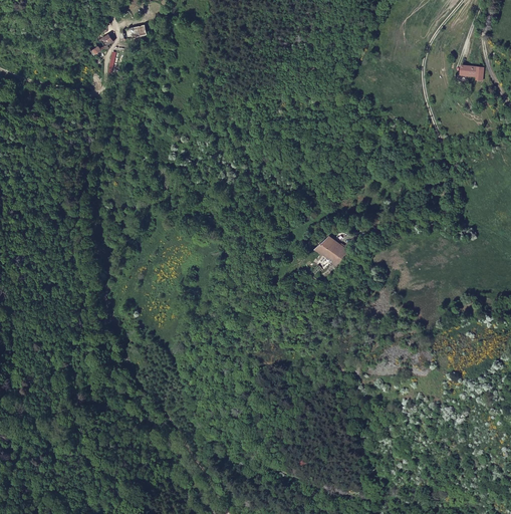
[(113,37),(107,23),(86,46),(90,51),(94,56),(103,49),(105,50),(107,48),(106,46),(111,42),(110,38),(113,37)]
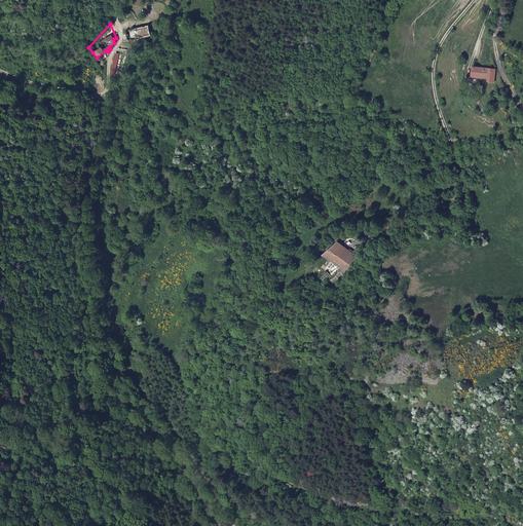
[(126,41),(145,37),(149,36),(147,26),(123,30),(126,41)]
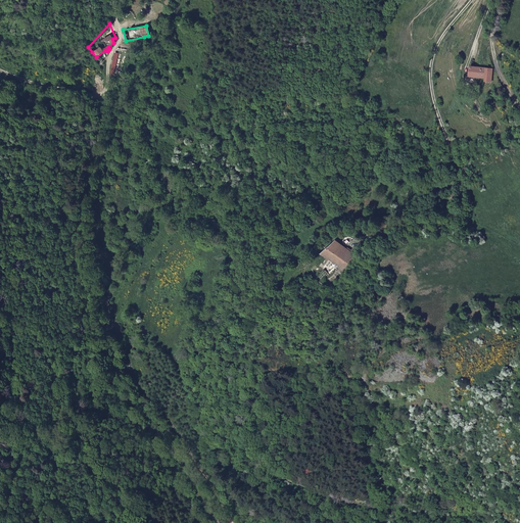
[(489,83),(491,68),(467,66),(467,77),(479,79),(484,79),(484,82),(489,83)]
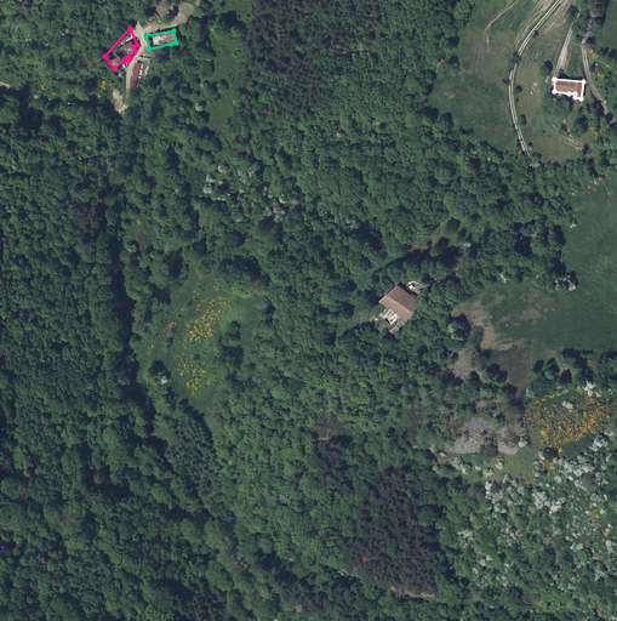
[(416,298),(396,285),(378,302),(400,317),(399,319),(405,324),(422,297),(418,295),(416,298)]
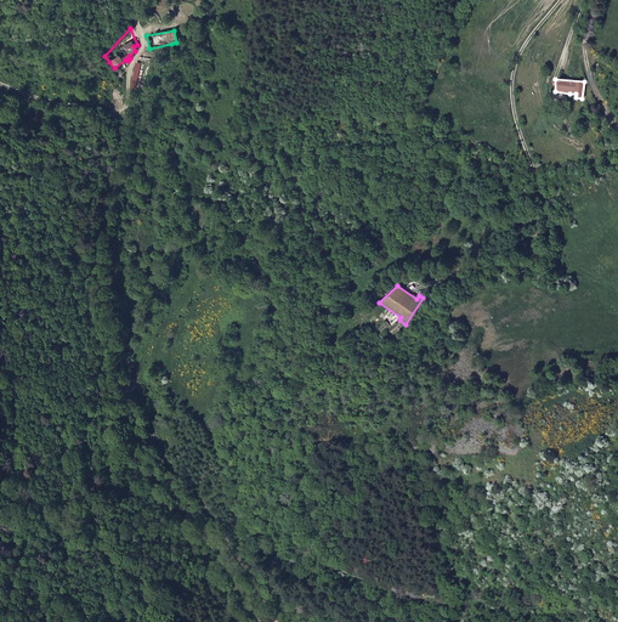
[(390,328),(396,321),(389,315),(383,322),(390,328)]
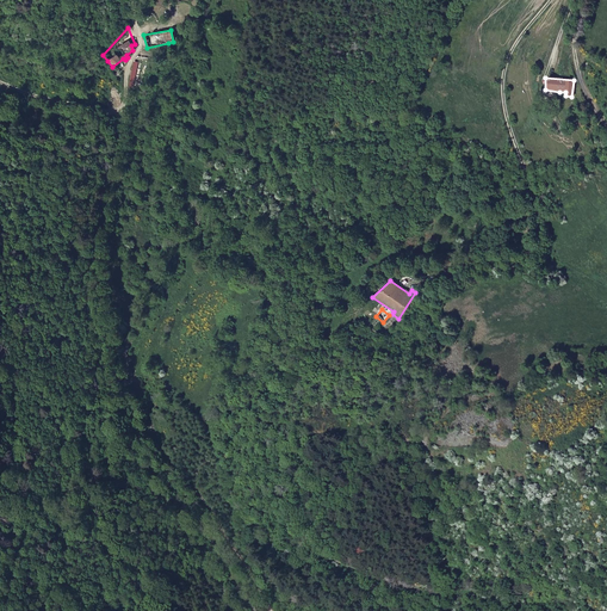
All buildings are outlined.
